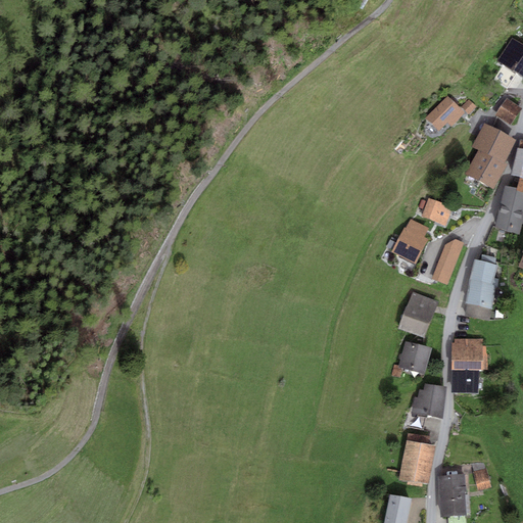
[(522,76),(522,44),(512,38),(497,62),(522,76)]
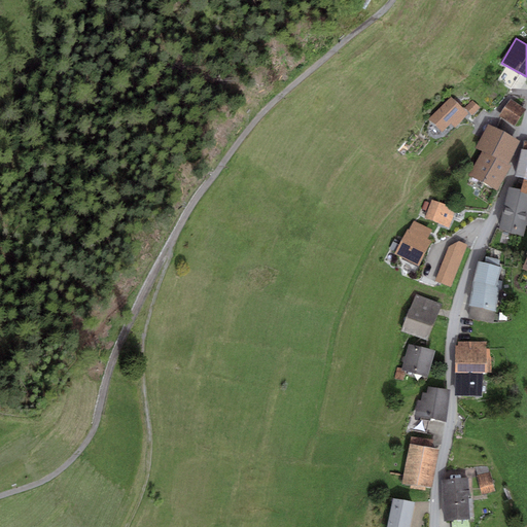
[(452,97),(428,119),(442,133),(451,124),(455,128),(469,114),(452,97)]
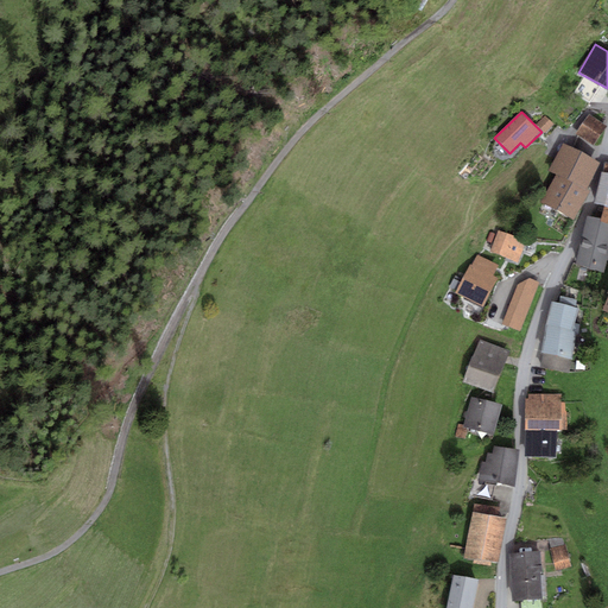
[(575,132),(593,145),(607,126),(589,113),(575,132)]
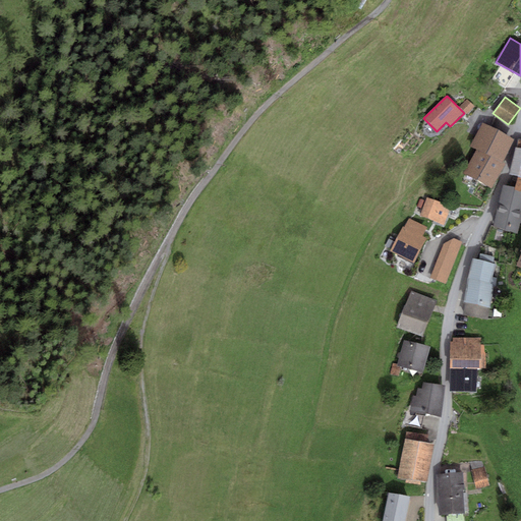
[(460,106),(467,113),(474,105),(467,98),(460,106)]
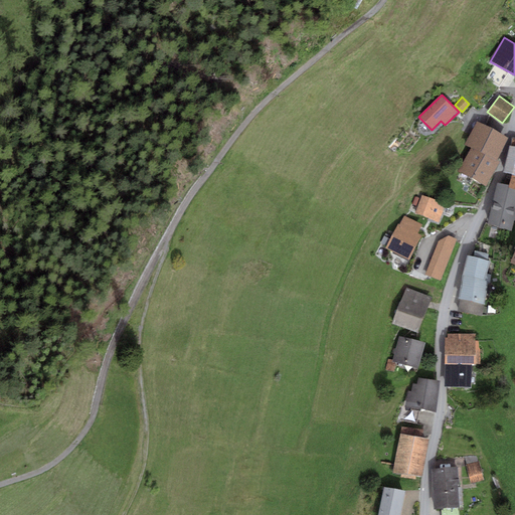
[(487,187),(499,162),(497,160),(508,137),(477,121),(465,144),(471,147),(458,172),(487,187)]
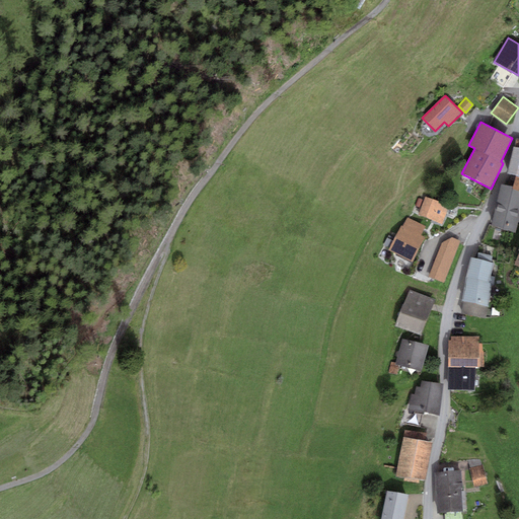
[(518,148),(514,147),(507,173),(516,176),(518,176),(518,148)]
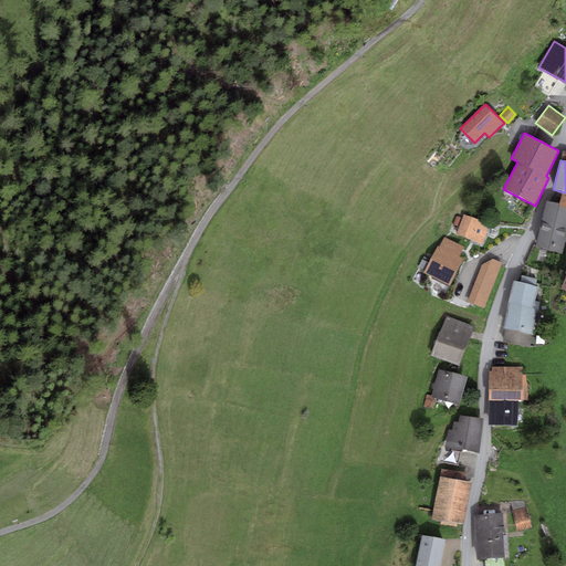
[(547,201),(536,248),(563,253),(565,242),(565,208),(559,206),(559,203),(547,201)]
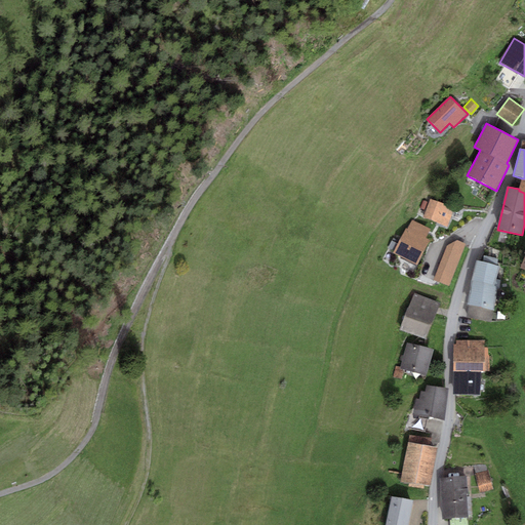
[(422,217),(447,227),(454,208),(431,199),(429,203),(426,210),(422,217)]
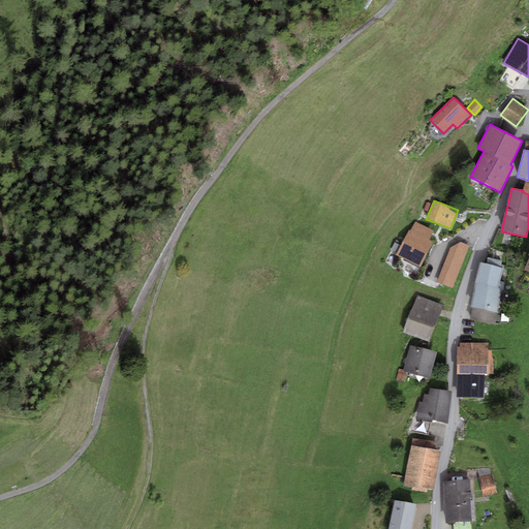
[(424,210),(429,212),(432,205),(427,203),(424,210)]
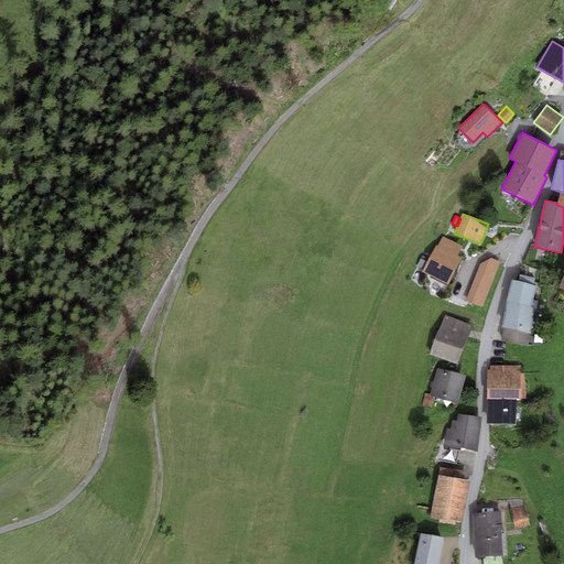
[(423,270),(422,272),(448,285),(463,258),(457,255),(463,246),(443,236),(437,246),(436,245),(430,259),(423,270)]
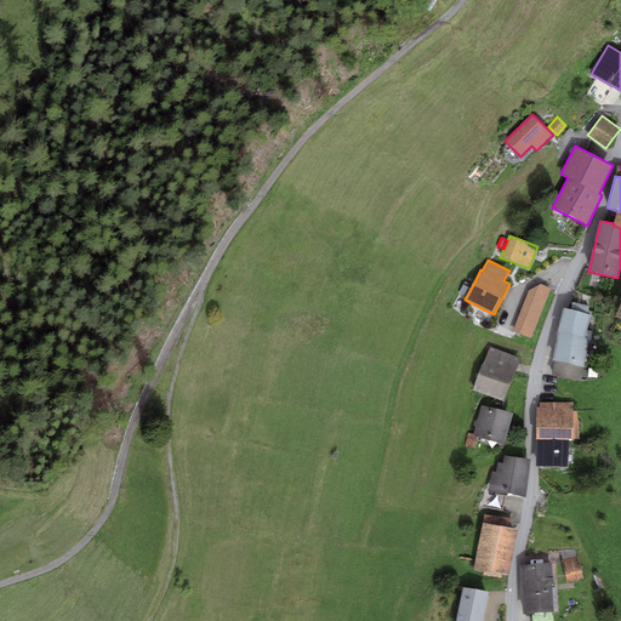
[(460,294),(466,297),(473,285),(466,281),(460,294)]
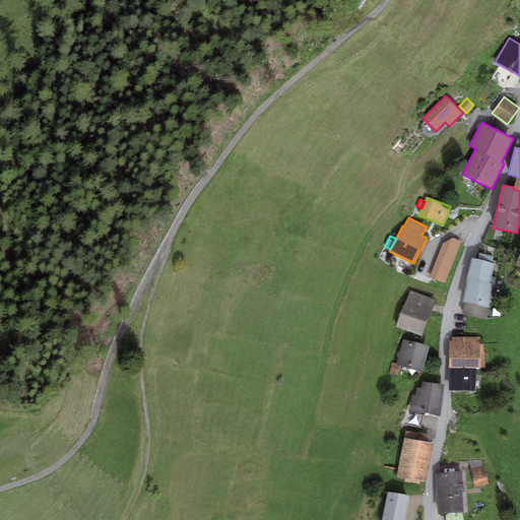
[(446,284),(462,242),(453,238),(442,243),(429,278),(446,284)]
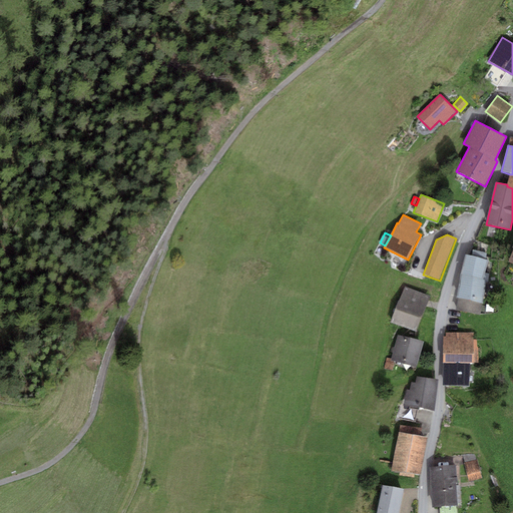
[(472,257),(486,260),(488,253),(473,249),(472,257)]
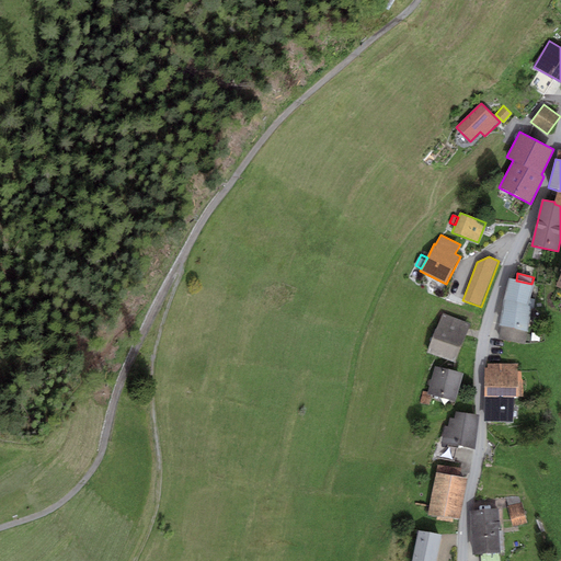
[(516,281),(508,278),(503,299),(500,325),(501,325),(527,332),(531,308),(534,309),(535,299),(529,298),(534,285),(531,284),(516,281)]
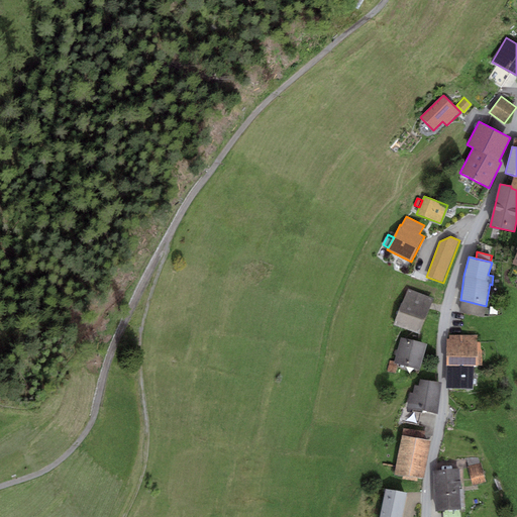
[(408,289),(394,324),(419,334),(433,299),(408,289)]
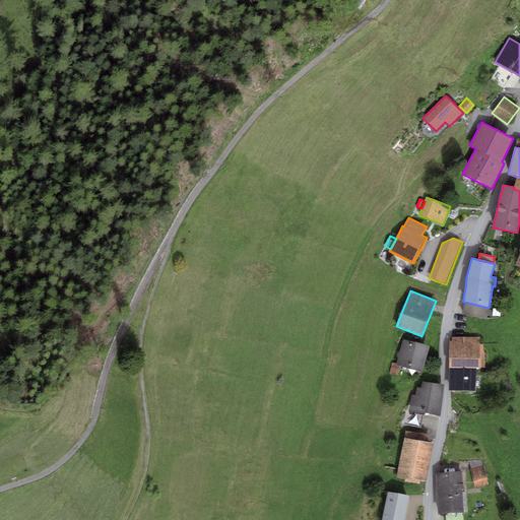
[(489,308),(464,302),(462,314),(485,320),(489,308)]
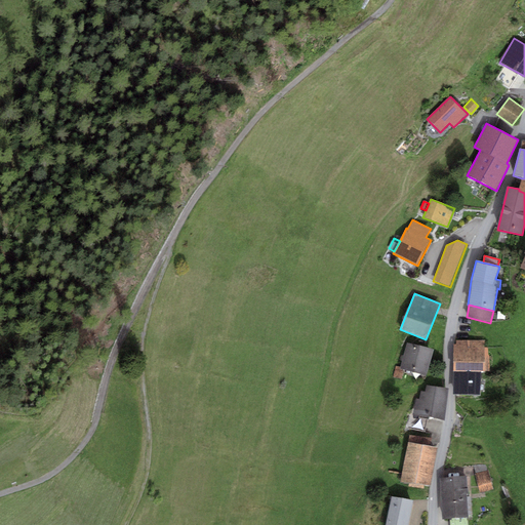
[(456,345),(453,345),(453,371),(481,371),(489,371),(489,347),(485,347),(485,340),(456,340),(456,345)]
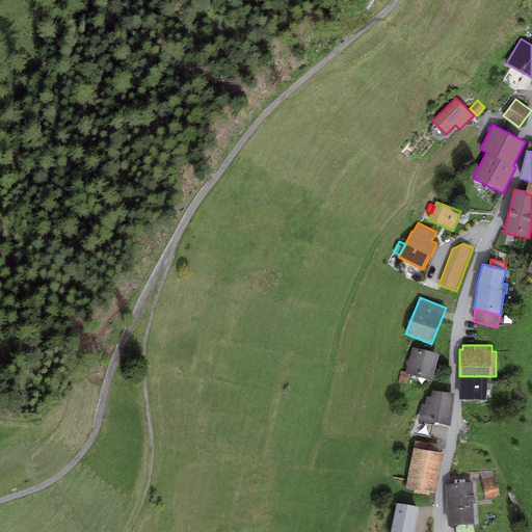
[(439,354),(413,347),(405,372),(405,373),(409,375),(432,380),(439,354)]
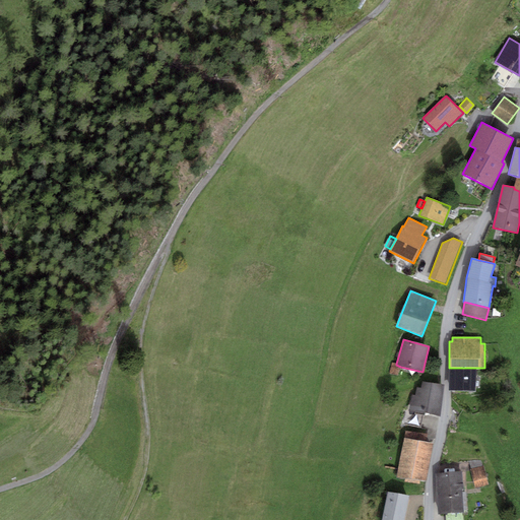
[(396,365),(396,364),(392,363),(389,373),(397,375),(400,367),(396,365)]
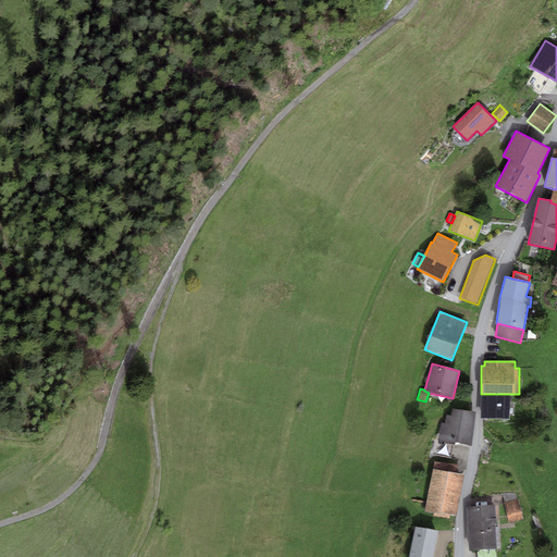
[(510,419),(510,394),(481,394),(481,419),(510,419)]
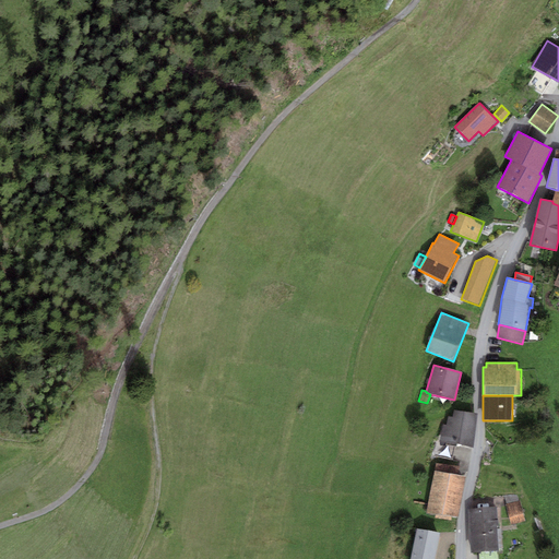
[(450,444),(473,448),(478,414),(454,409),(453,417),(448,416),(447,425),(442,424),(440,443),(443,443),(450,444)]
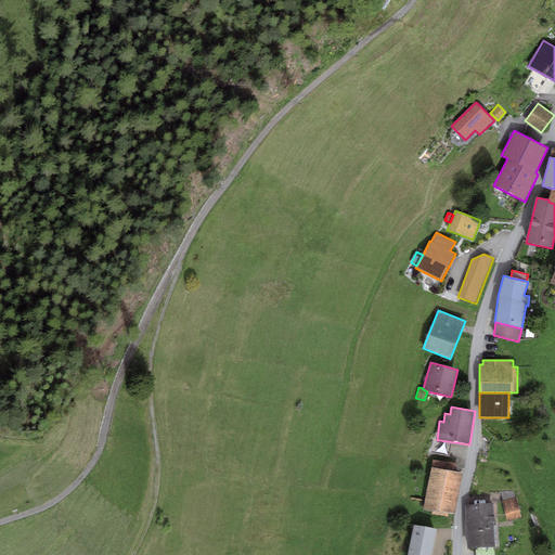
[(433,460),(431,467),(454,472),(456,464),(433,460)]
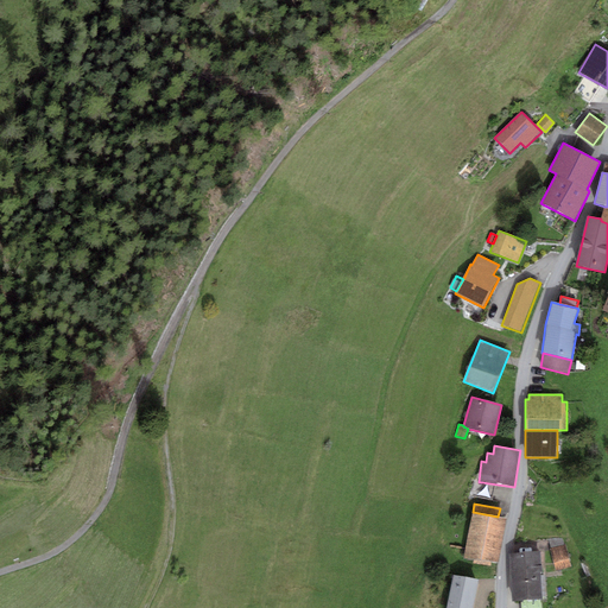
[(493,562),(498,563),(506,518),(498,517),(473,512),(463,556),(474,558),(473,564),(492,568),(493,562)]
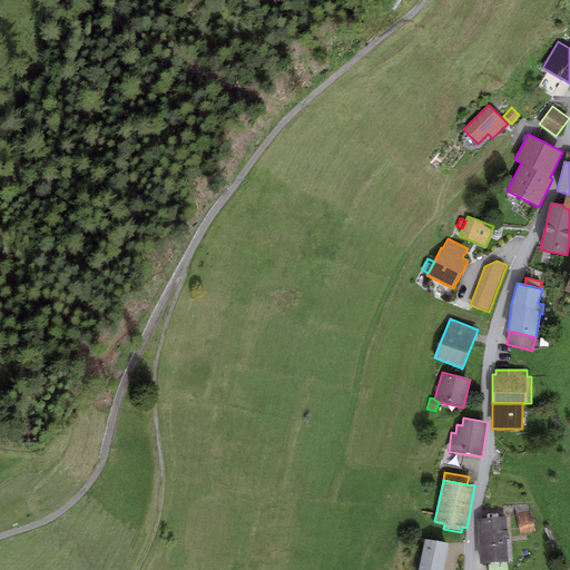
[(531,511),(516,516),(521,536),(536,532),(531,511)]
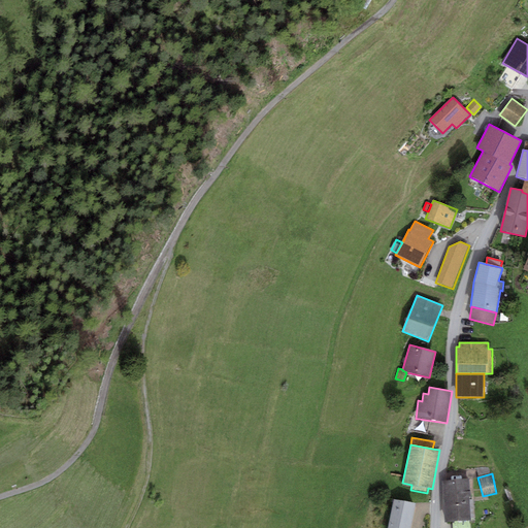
[(469,479),(441,481),(444,522),(452,522),(469,520),(471,521),(471,519),(474,519),(473,499),(469,500),(469,497),(470,497),(469,479)]
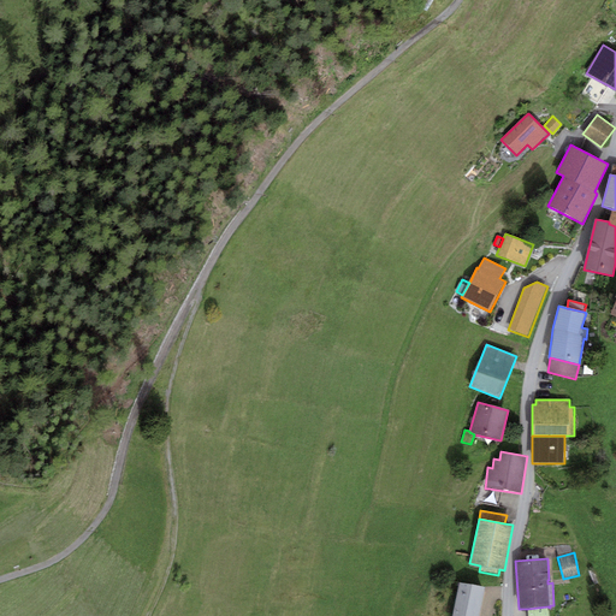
[(479,615),(485,587),(458,582),(452,615),(479,615)]
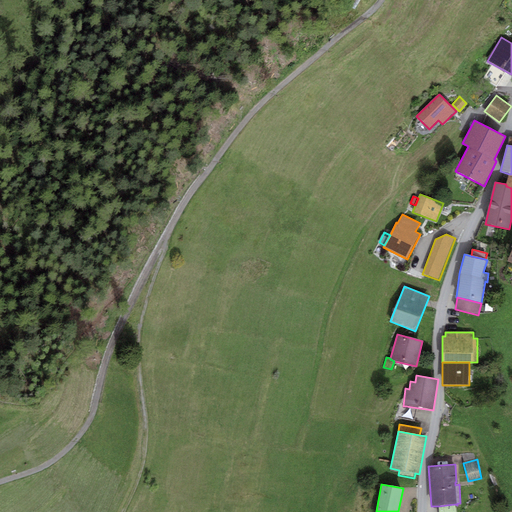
All buildings are outlined.
